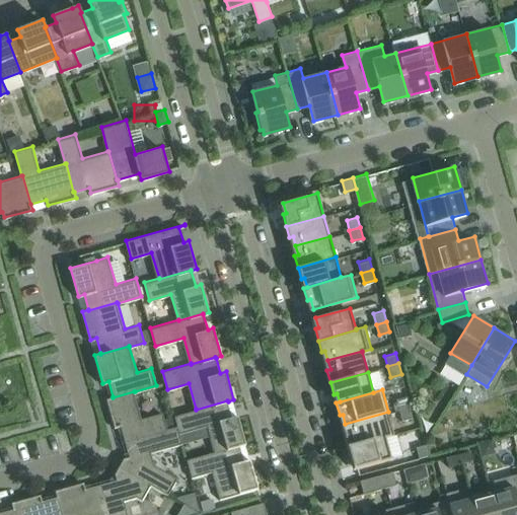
[(142,418),(135,391),(134,391),(113,397),(113,396),(106,397),(115,427),(121,425),(125,440),(168,428),(167,428),(163,412),(142,418)]
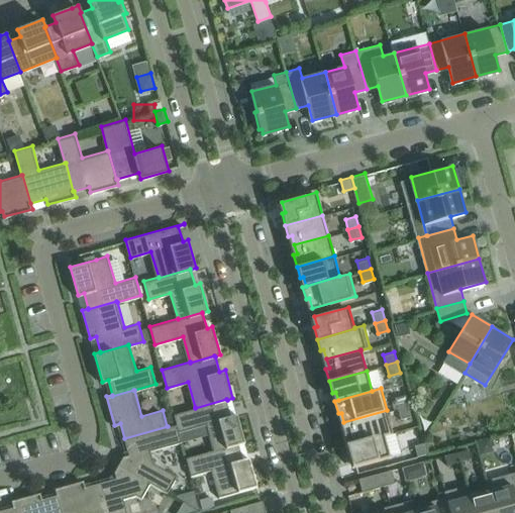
[(395,396),(398,407),(409,404),(406,393),(395,396)]
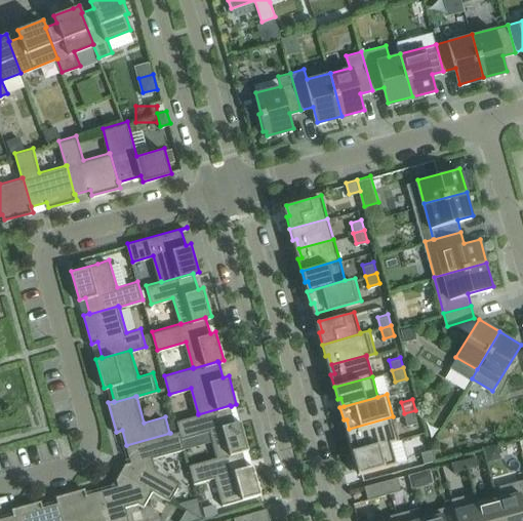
[(235,422),(231,406),(230,405),(198,414),(198,413),(176,419),(179,430),(182,438),(210,430),(217,455),(217,456),(243,449),(243,450),(249,448),(241,419),(235,422)]
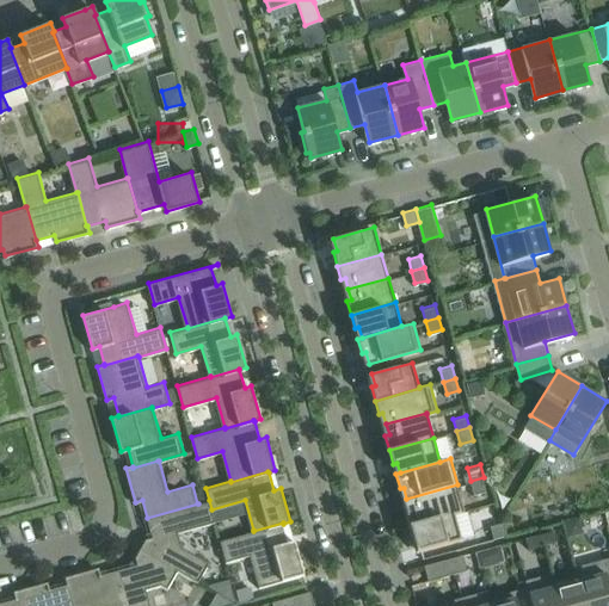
[(487,489),(484,477),(471,481),(474,493),(487,489)]
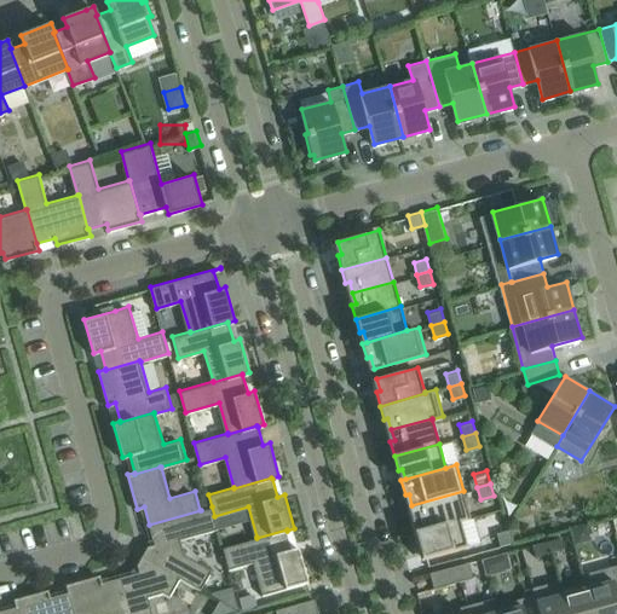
[(471,516),(463,491),(411,505),(415,516),(411,517),(415,531),(460,519),(460,520),(471,516)]
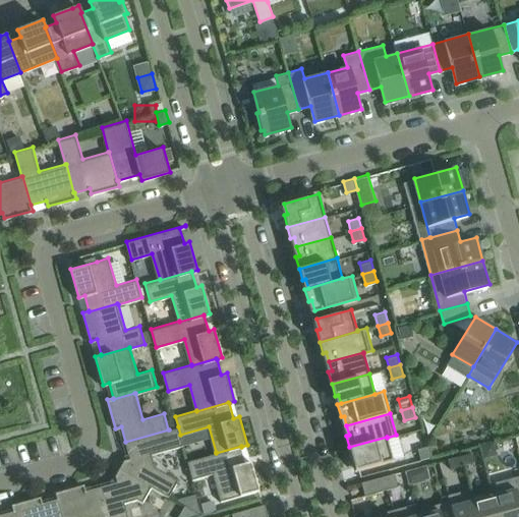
[(183,444),(180,435),(178,426),(168,429),(169,429),(125,442),(129,458),(124,459),(120,467),(152,484),(152,485),(169,496),(178,478),(156,466),(152,453),(183,444)]
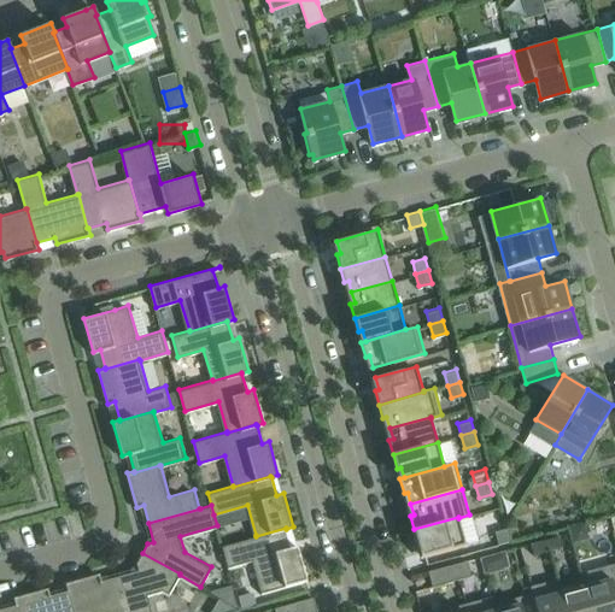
[(466,543),(458,518),(458,517),(414,529),(417,543),(422,542),(425,554),(466,543)]
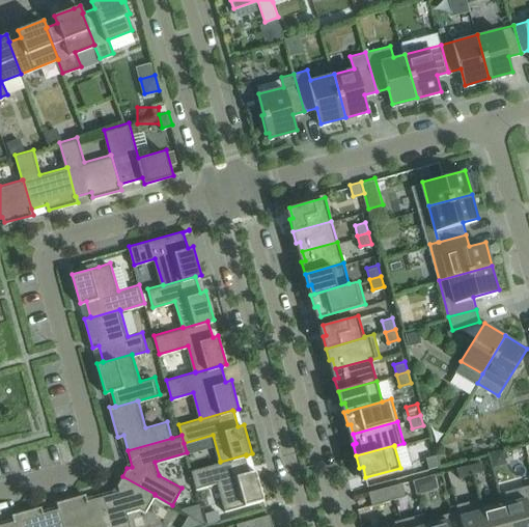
[(505,448),(492,451),(496,464),(508,461),(505,448)]
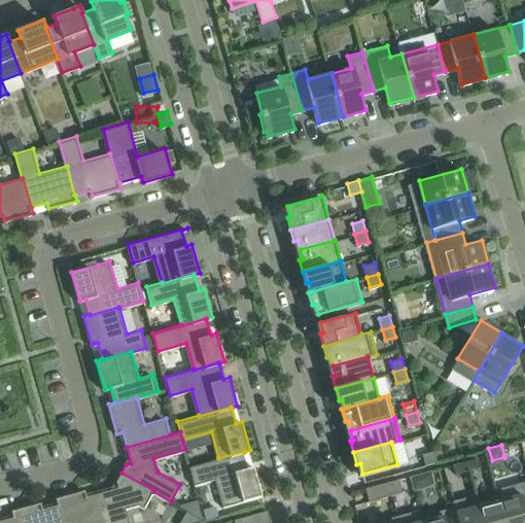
[(422,453),(425,463),(436,460),(433,450),(422,453)]
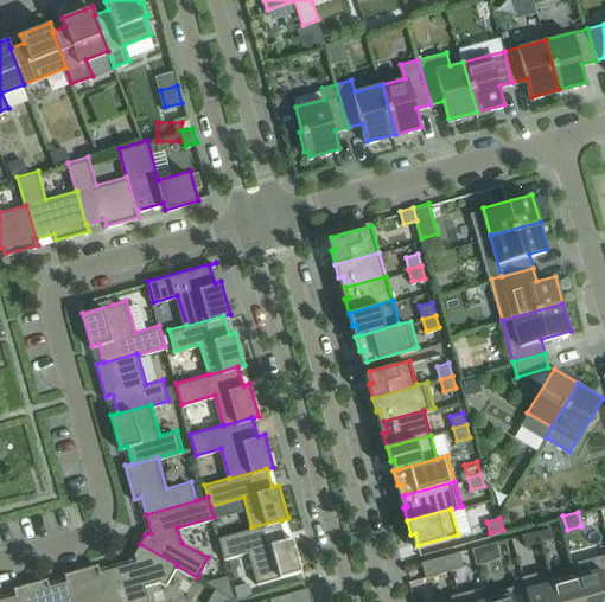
[(286,538),(281,520),(281,519),(252,527),(252,526),(218,536),(224,557),(249,550),(258,582),(303,569),(293,536),(286,538)]
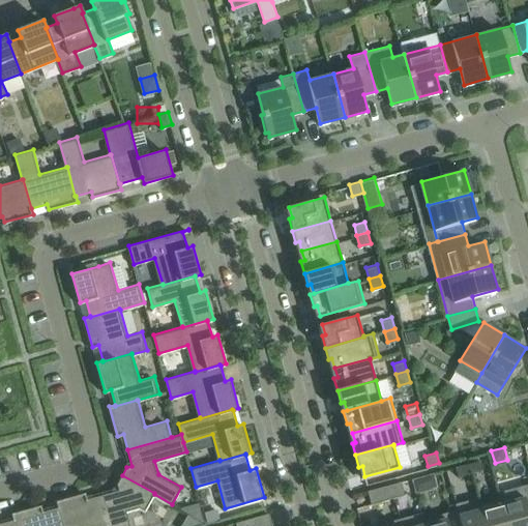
[(481,459),(469,462),(471,471),(484,467),(481,459)]
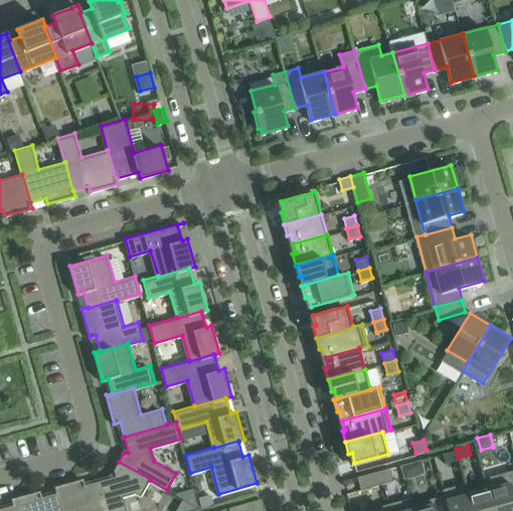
[(458,458),(456,449),(444,452),(446,461),(458,458)]
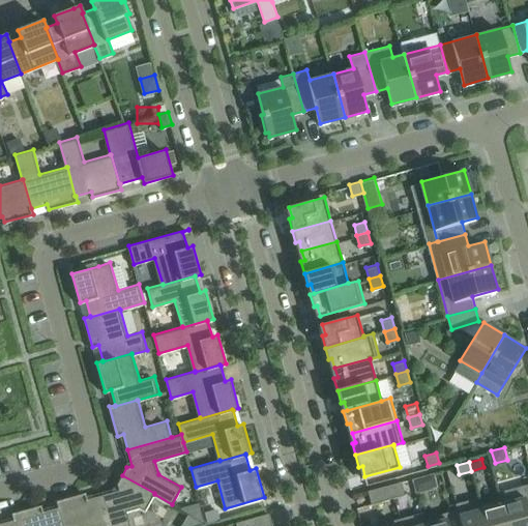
[(154,494),(154,493),(122,475),(117,483),(119,489),(104,493),(112,525),(130,525),(126,510),(140,506),(145,509),(154,494)]
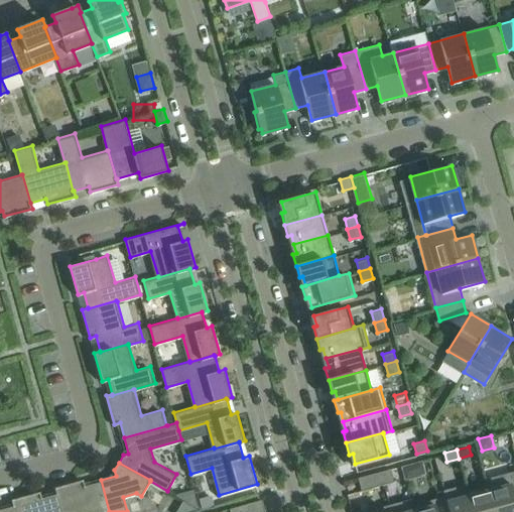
[(412,468),(415,482),(433,479),(430,465),(412,468)]
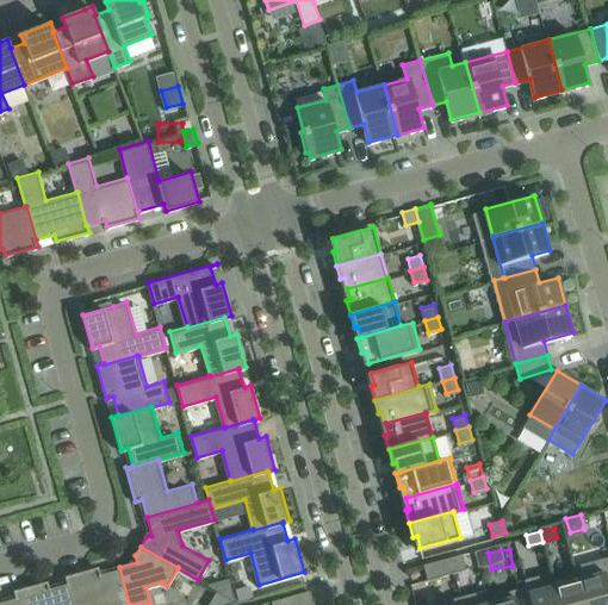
[(463,552),(451,555),(454,571),(467,567),(463,552)]
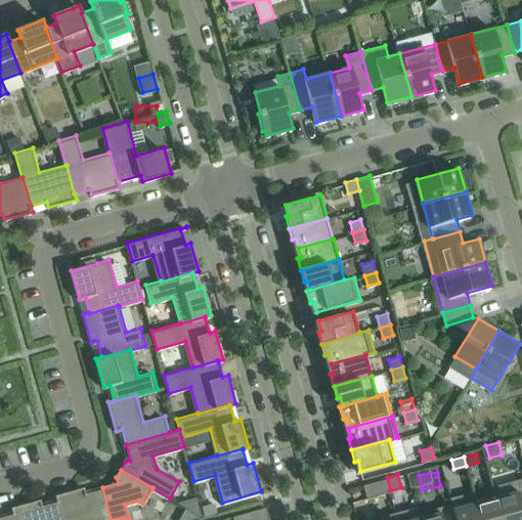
[(390,490),(387,477),(363,483),(367,496),(390,490)]
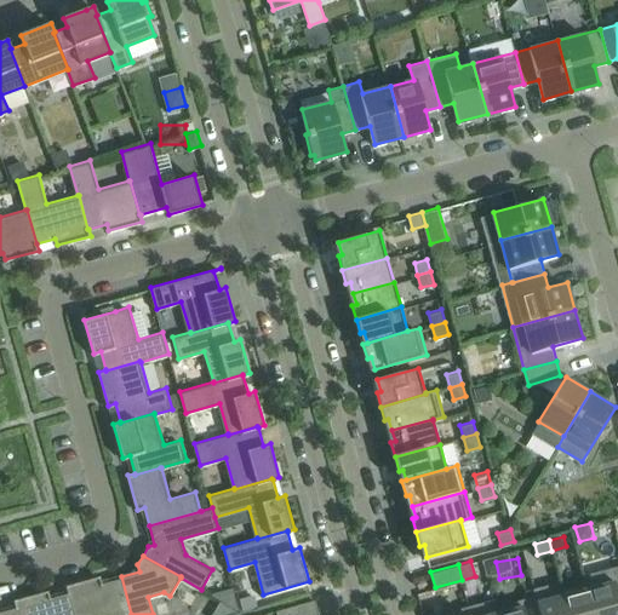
[(617,564),(584,573),(585,580),(587,580),(596,614),(617,614),(617,564)]
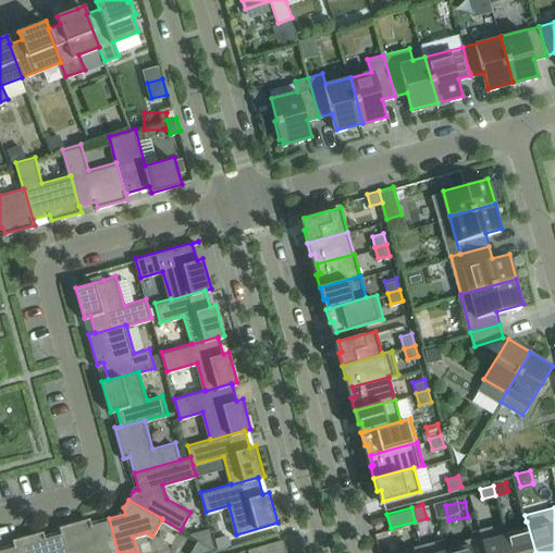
[(118,552),(109,518),(91,524),(90,517),(60,526),(61,531),(62,531),(68,552),(118,552)]
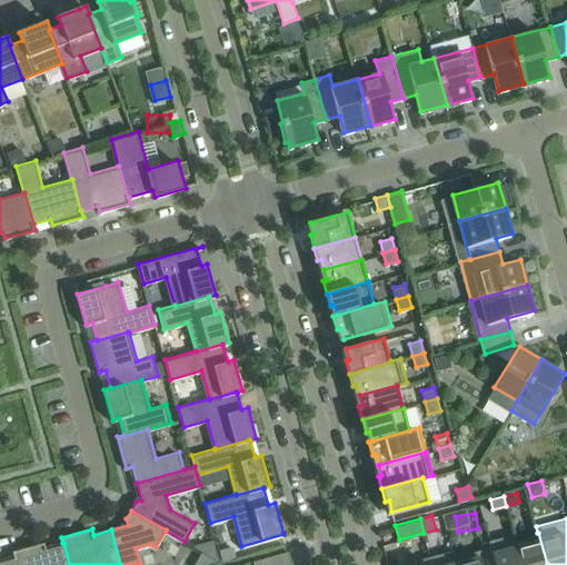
[(521,564),(515,539),(516,538),(515,533),(489,539),(491,545),(493,545),(497,564),(521,564)]
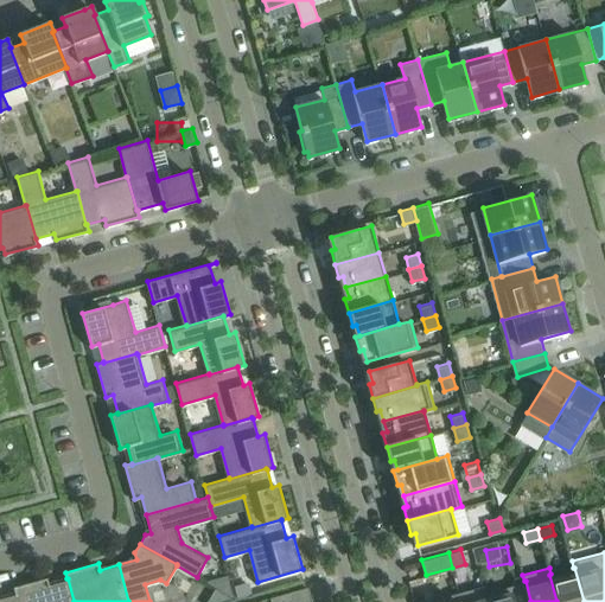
[(584,601),(574,568),(573,568),(551,574),(549,575),(556,601),(584,601)]
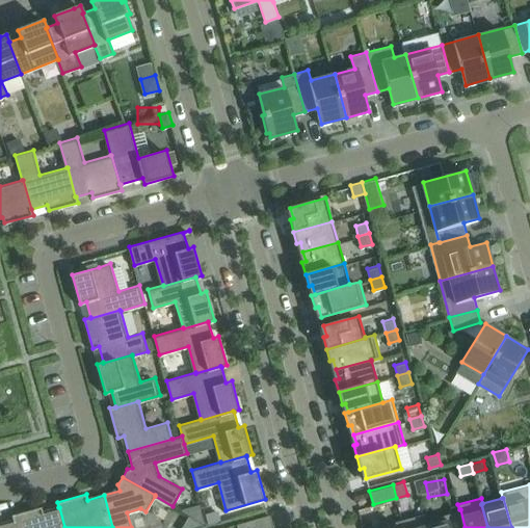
[(64,527),(59,507),(58,507),(43,512),(42,506),(12,515),(14,520),(15,520),(17,527),(64,527)]
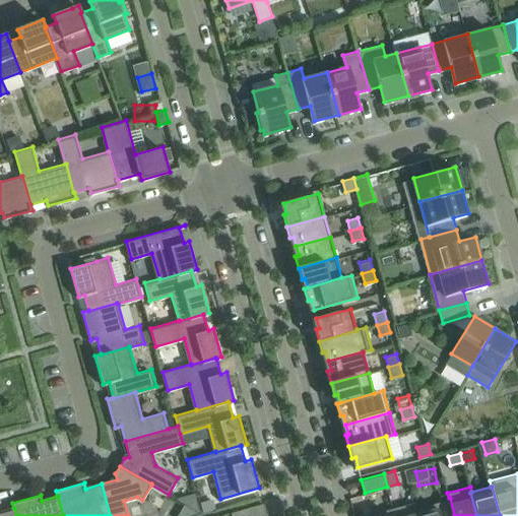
[(214,497),(202,500),(204,510),(217,507),(214,497)]
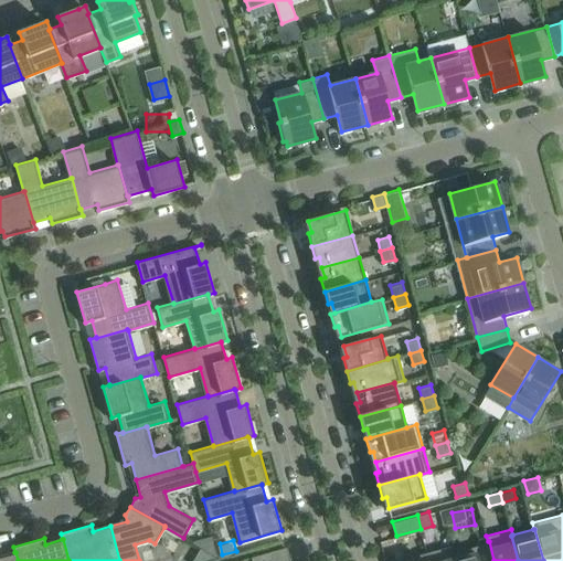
[(494,560),(489,541),(488,541),(452,551),(454,560),(494,560)]
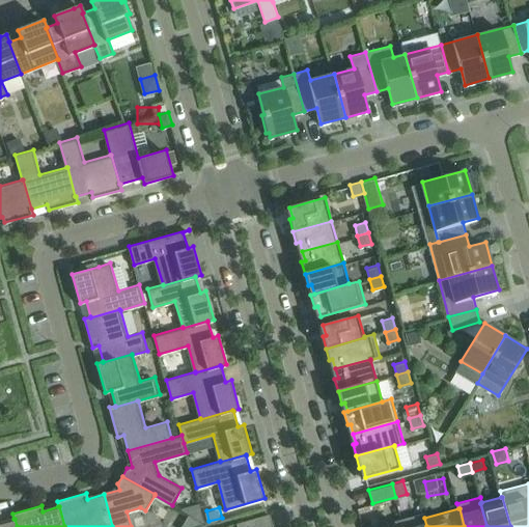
[(426,526),(424,518),(423,511),(401,518),(402,526),(426,526)]
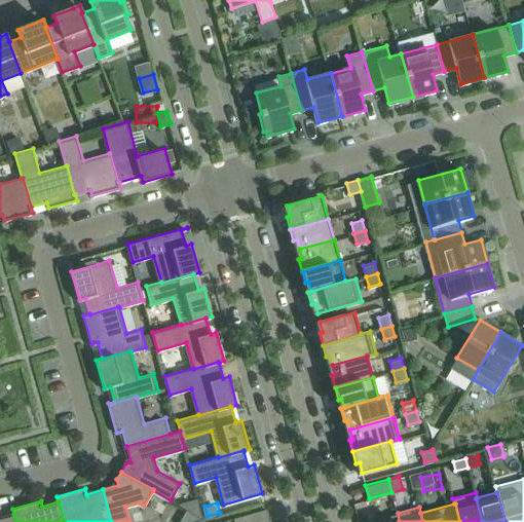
[(271,521),(267,508),(242,514),(245,521),(271,521)]
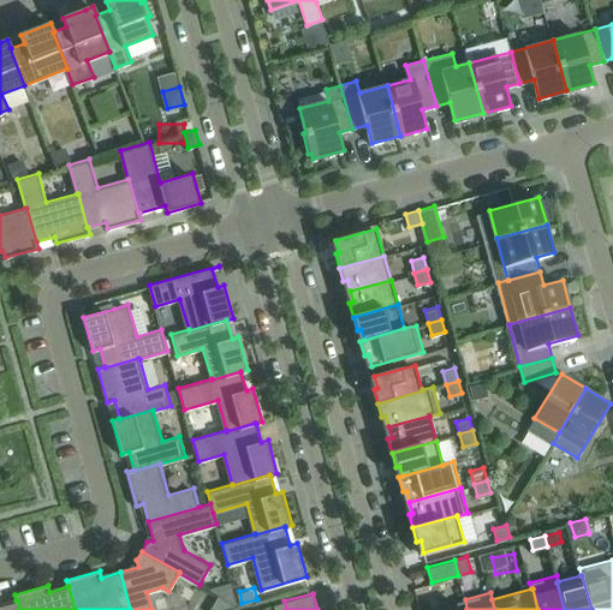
[(466,609),(465,599),(438,606),(439,609),(466,609)]
